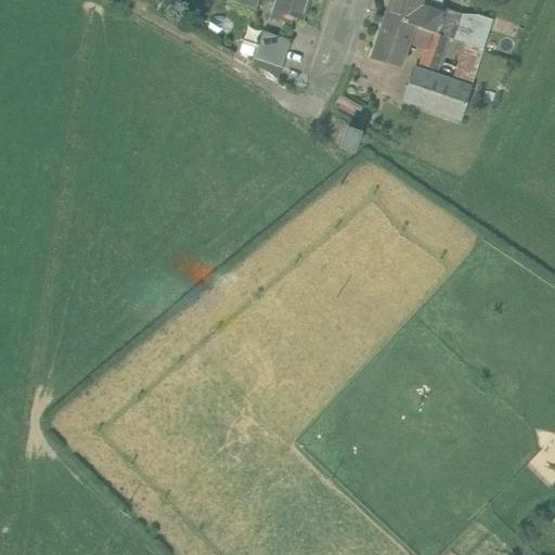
[(308,0),(275,0),(270,16),(285,22),(287,15),(302,20),(308,0)]
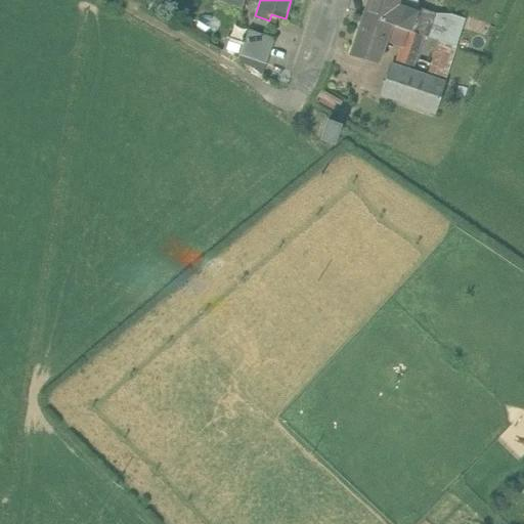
[(399,0),(367,0),(362,15),(406,31),(410,32),(416,16),(413,15),(396,10),(399,0)]
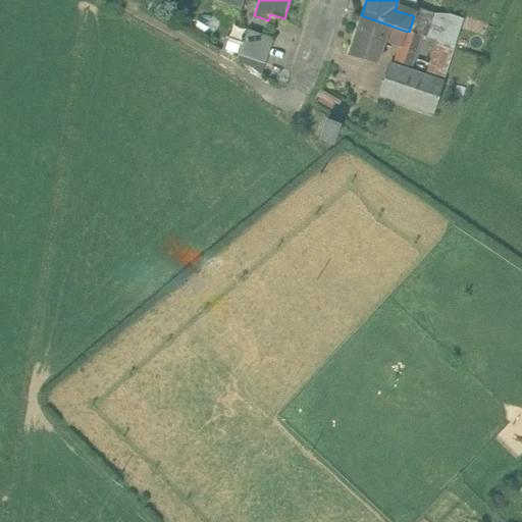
[(433,13),(415,7),(412,15),(414,16),(409,32),(421,36),(425,38),(433,13)]
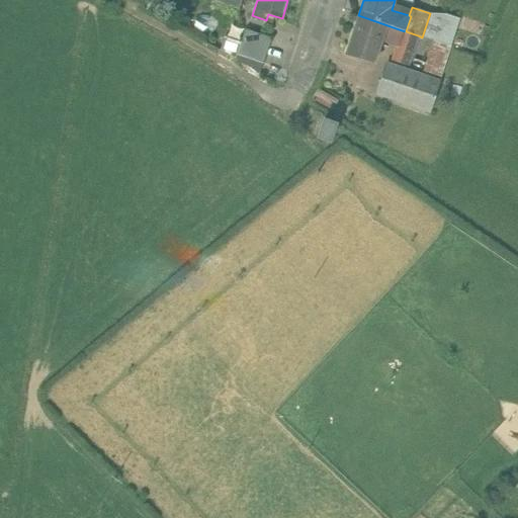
[(446,14),(437,41),(450,46),(459,19),(446,14)]
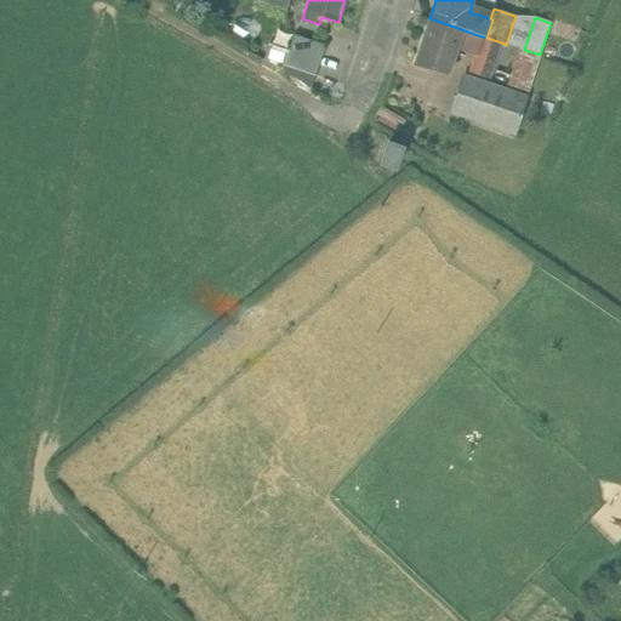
[(482,36),(429,18),(414,66),(448,78),(457,50),(476,56),(482,36)]
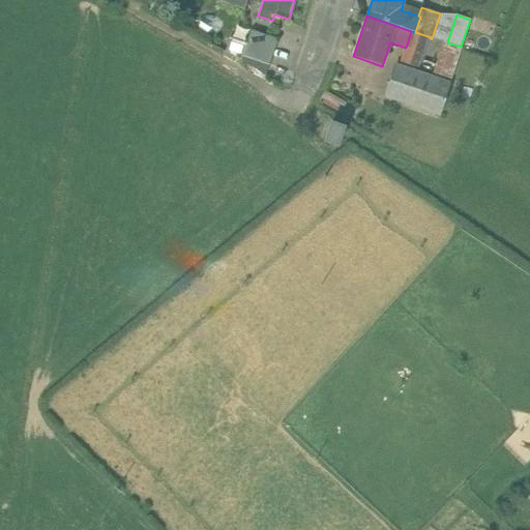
[(277,39),(251,30),(241,56),(269,65),(277,39)]
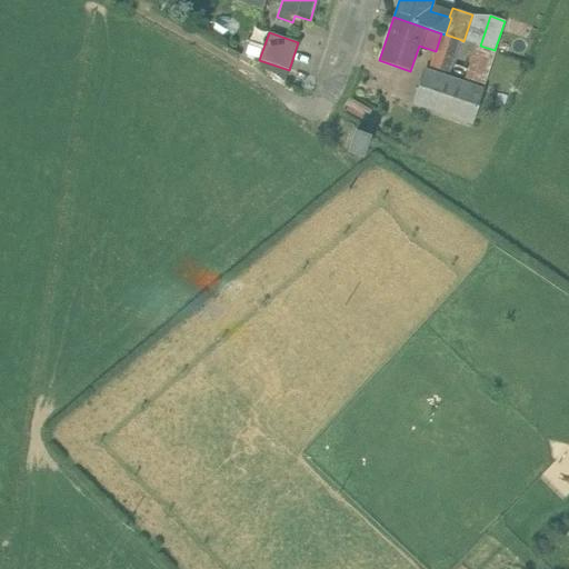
[(446,35),(441,33),(436,51),(430,67),(448,72),(459,39),(446,35)]
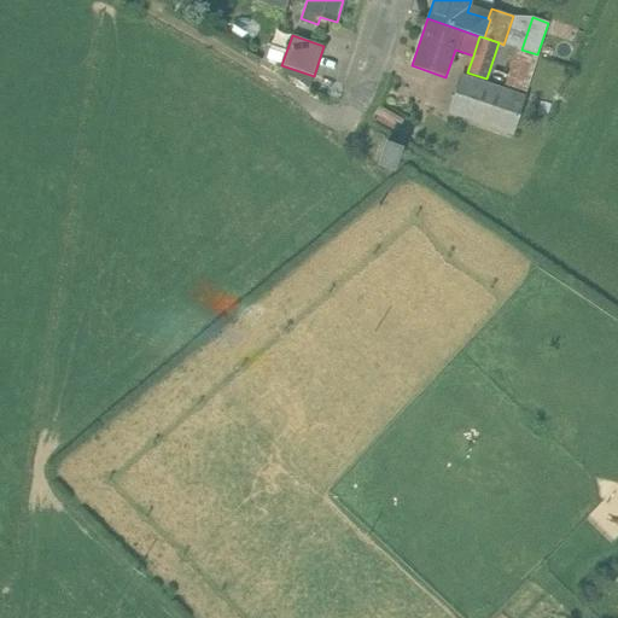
[(522,50),(518,48),(506,86),(525,92),(537,54),(522,50)]
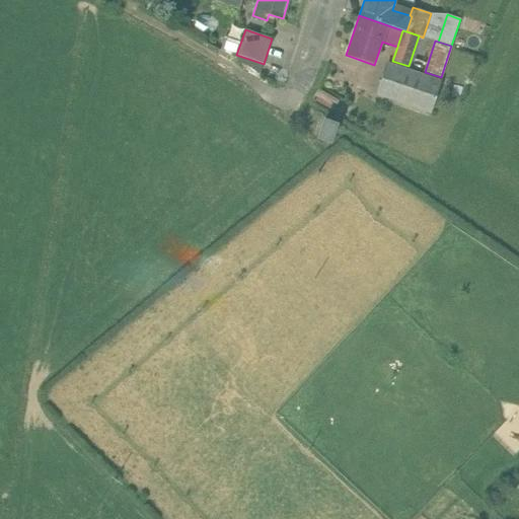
[(387,64),(382,81),(412,91),(418,74),(387,64)]
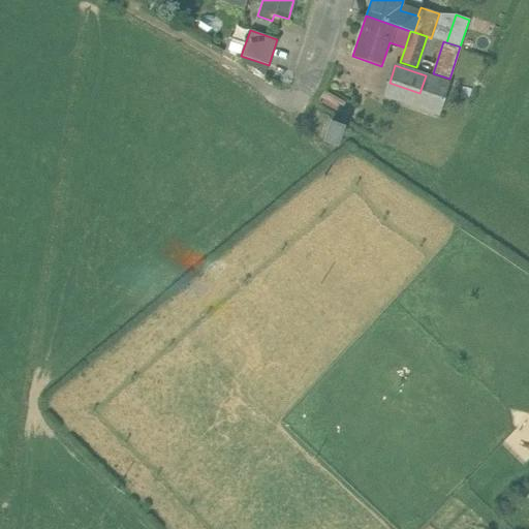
[(419,93),(390,83),(385,95),(438,114),(448,83),(426,75),(419,93)]
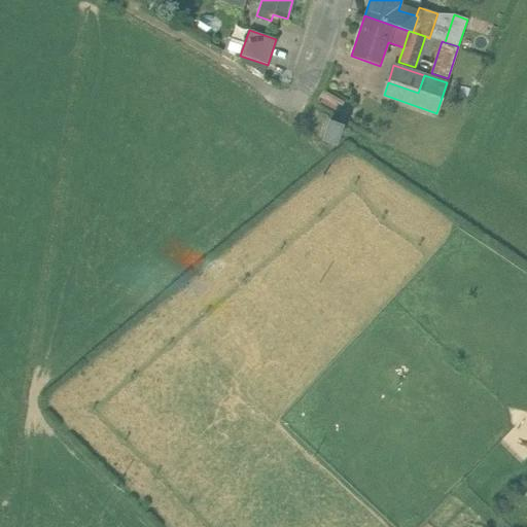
[(344,105),(327,97),(323,105),(339,113),(344,105)]
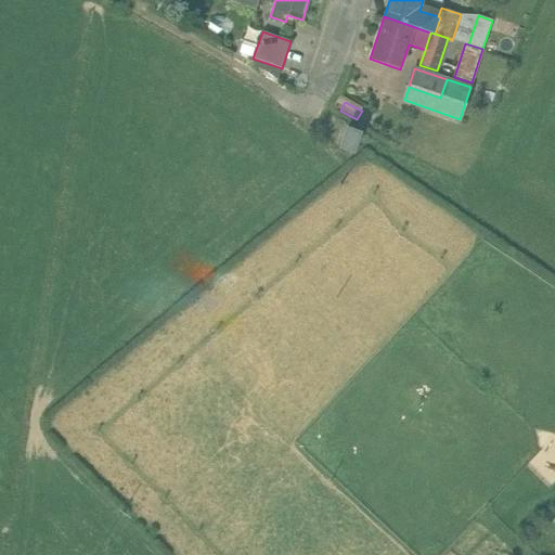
[(352,131),(345,128),(340,140),(337,150),(345,153),(352,155),(360,133),(352,131)]
